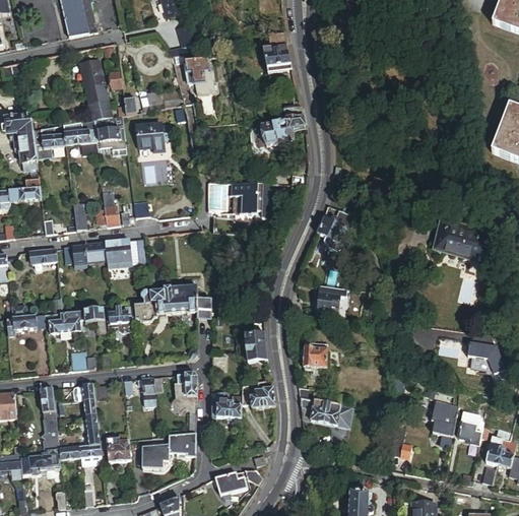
[(0,16),(10,14),(6,0),(0,0),(0,16)]
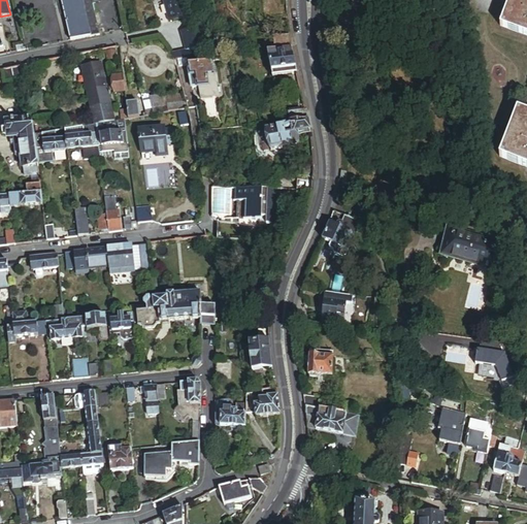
[(99,30),(92,0),(62,0),(71,36),(99,30)]
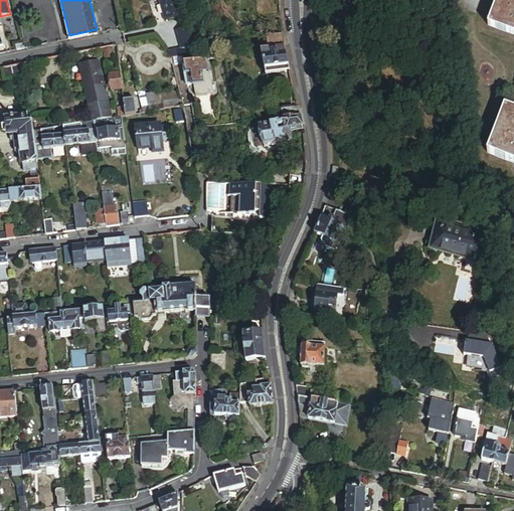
[(169,13),(180,9),(177,0),(160,0),(163,8),(167,7),(169,13)]
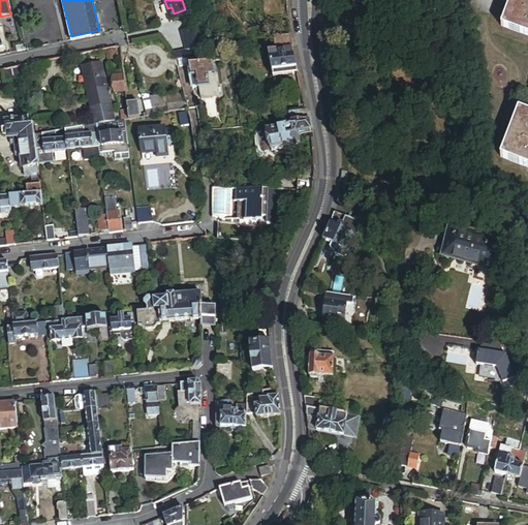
[(510,0),(501,24),(527,33),(527,0),(510,0)]
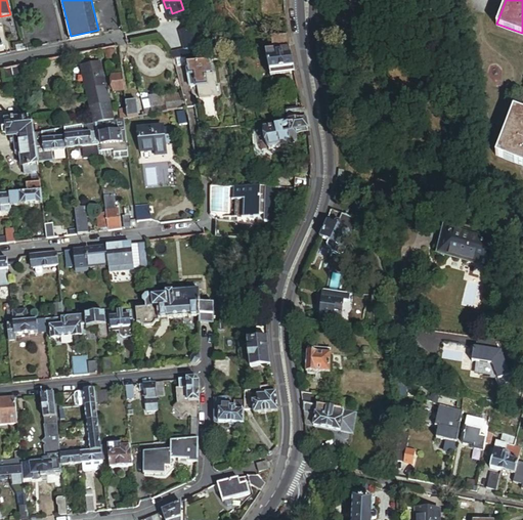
[(192,49),(201,48),(197,22),(180,25),(183,44),(191,42),(192,49)]
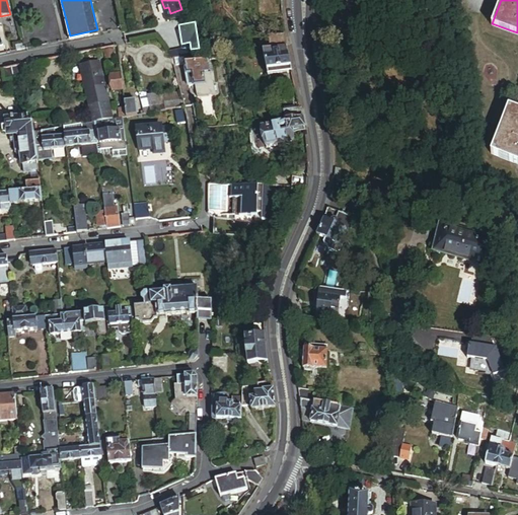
[(269,48),(285,45),(282,31),(267,33),(269,48)]
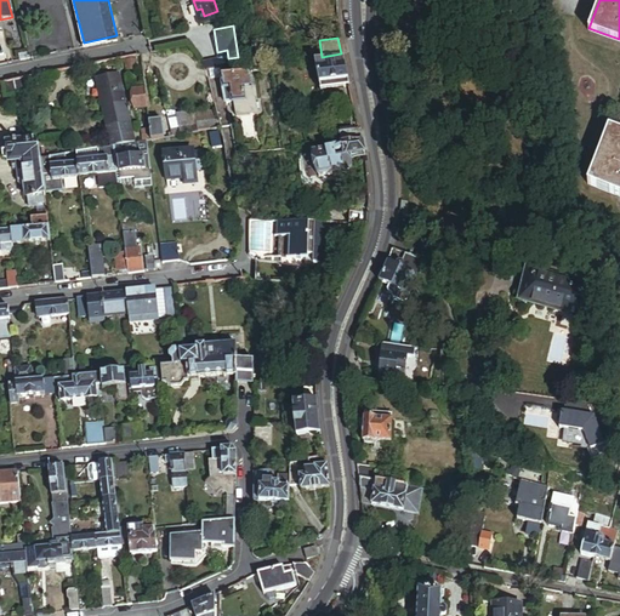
[(136,64),(135,53),(124,55),(125,66),(136,64)]
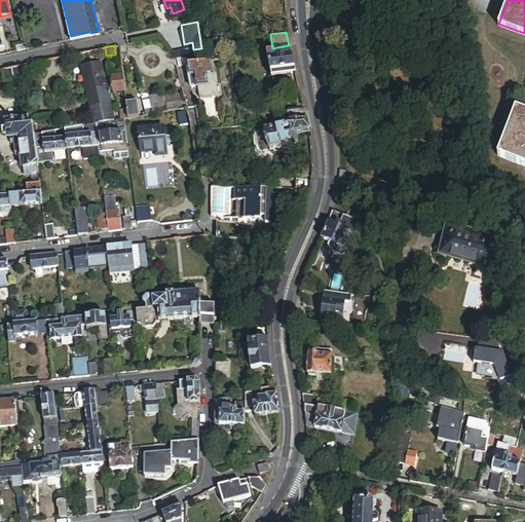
[(273,73),(294,68),(289,45),(272,48),(266,48),(273,73)]
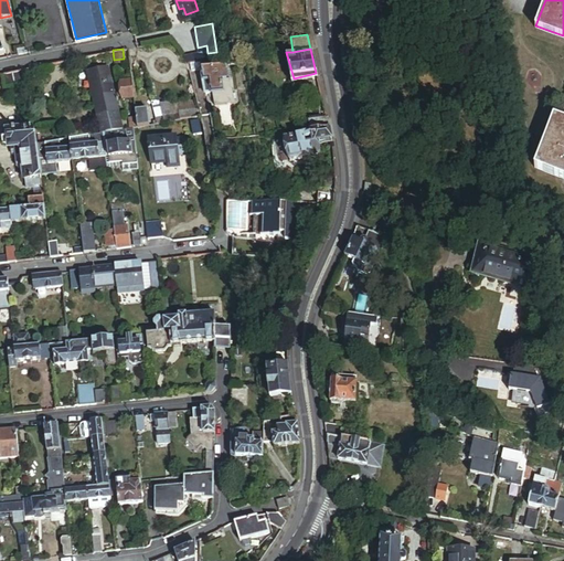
[(201,66),(201,65),(199,56),(190,59),(191,69),(201,66)]
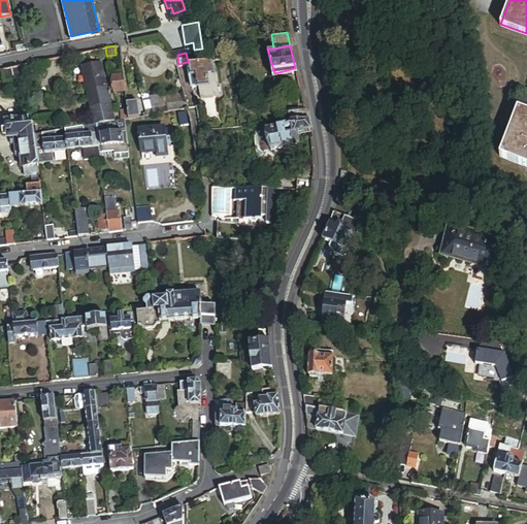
[(216,71),(213,71),(211,58),(188,61),(188,62),(192,85),(198,84),(200,97),(219,94),(216,71)]
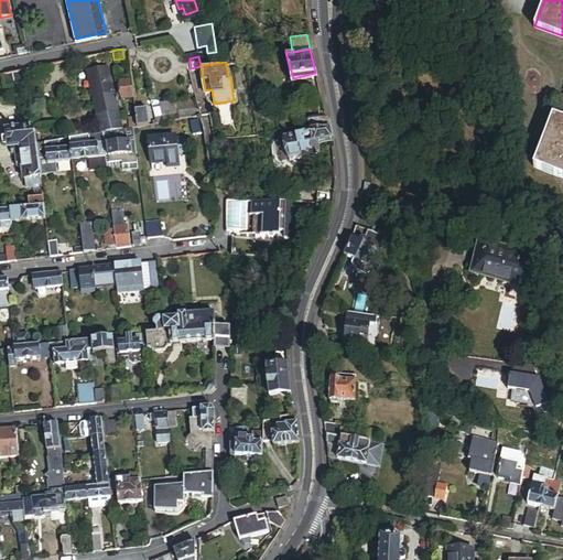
[(114,127),(121,125),(106,63),(86,67),(101,128),(114,127)]
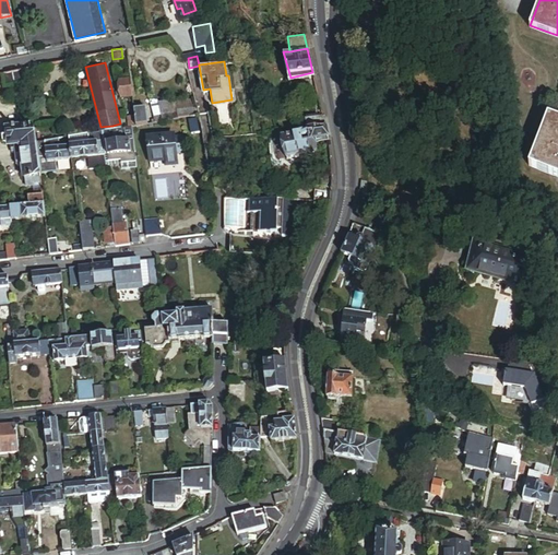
[(4,82),(25,79),(23,66),(2,70),(4,82)]
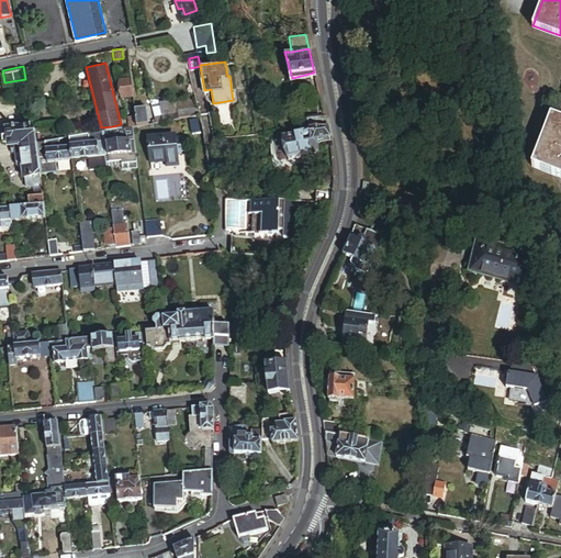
[(120,95),(132,93),(130,76),(118,77),(120,95)]
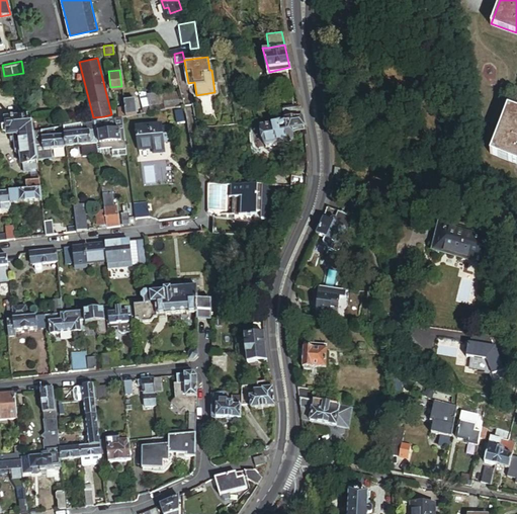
[(148,102),(157,101),(155,89),(146,91),(148,102)]
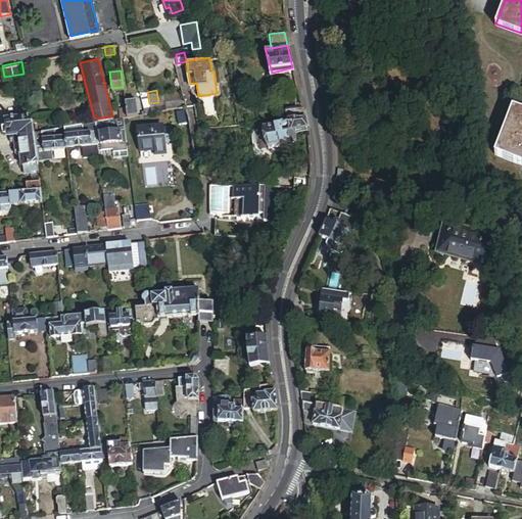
[(143,104),(149,103),(147,92),(140,93),(143,104)]
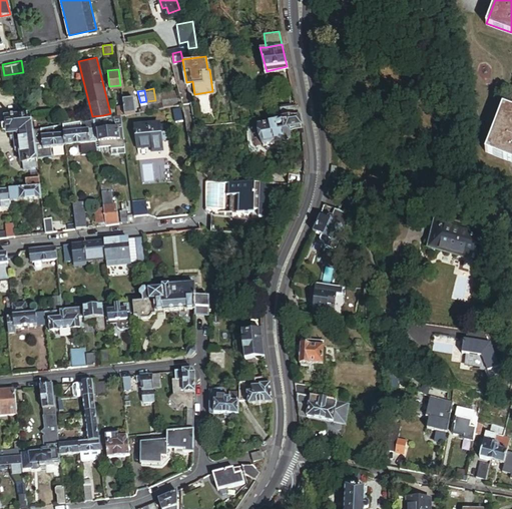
[(172,103),(181,101),(180,93),(161,97),(161,99),(162,105),(172,103)]
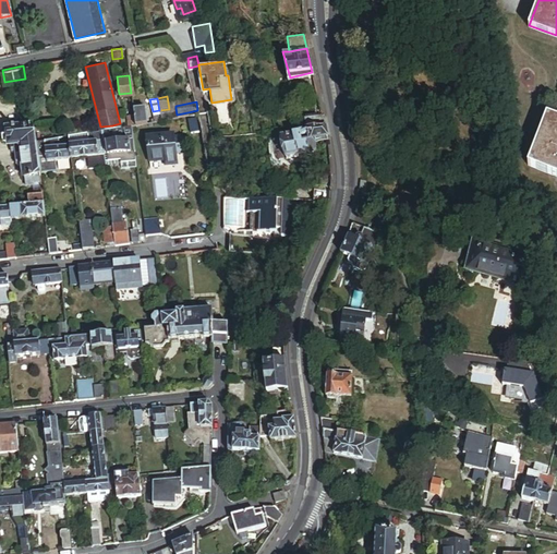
[(135,121),(147,119),(144,103),(133,105),(134,111),(135,121)]
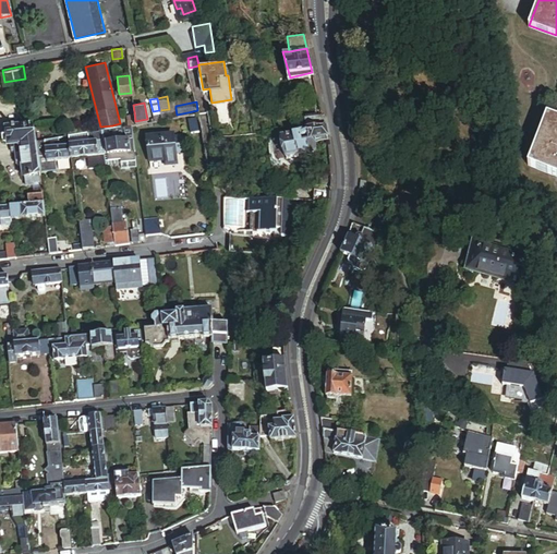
[(160,117),(177,115),(176,108),(169,109),(159,110),(160,117)]
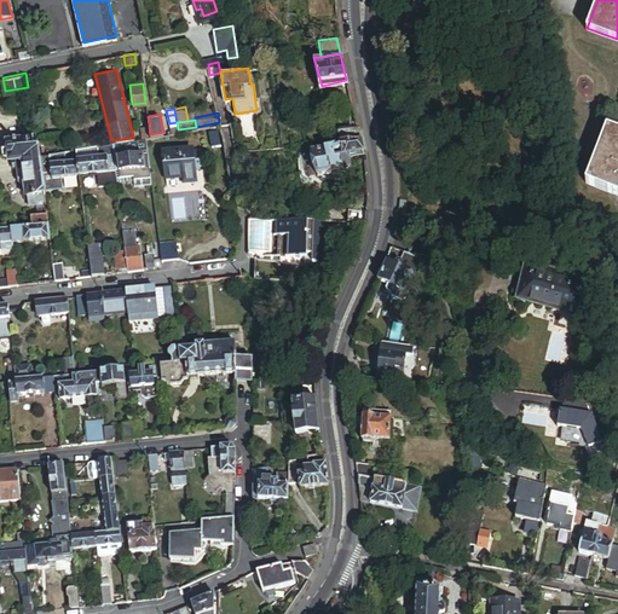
[(217,166),(227,164),(219,122),(208,125),(217,166)]
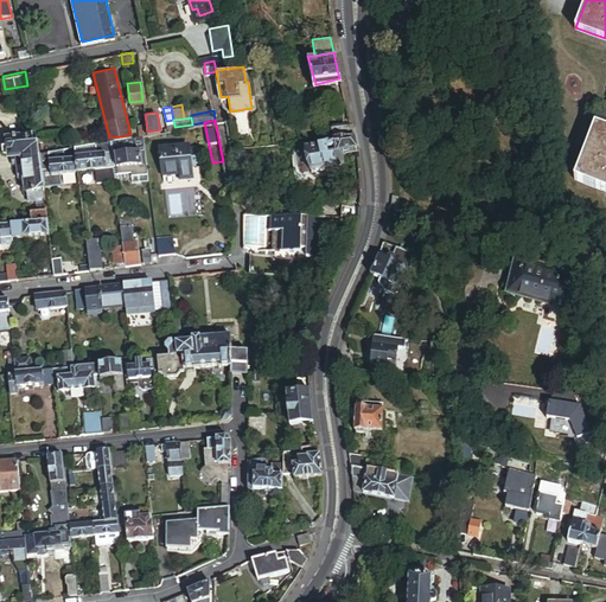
[(332,135),(351,134),(349,122),(331,126),(332,135)]
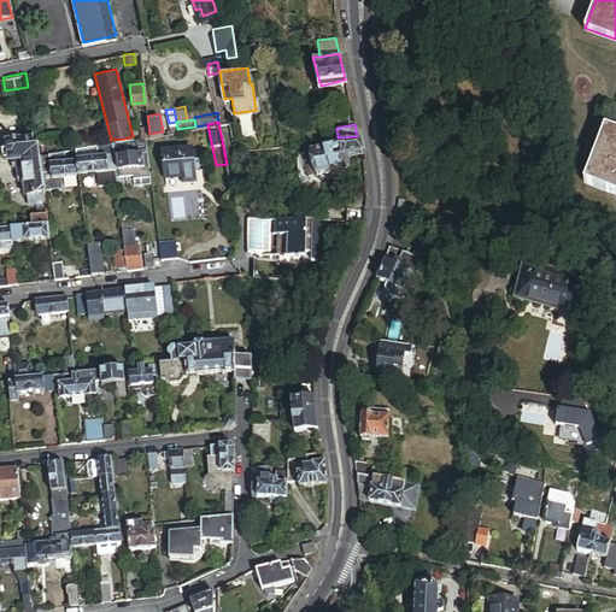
[(605,125),(585,181),(615,192),(615,129),(609,127),(605,125)]
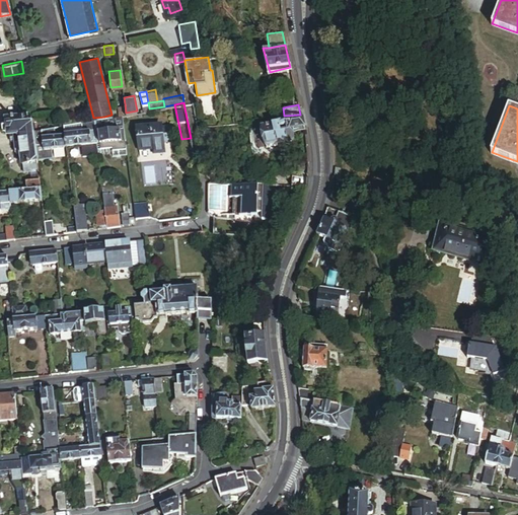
[(29,167),(38,166),(37,158),(33,129),(30,114),(16,115),(15,114),(8,114),(8,116),(6,116),(7,119),(4,119),(1,121),(1,126),(6,128),(7,128),(8,130),(12,130),(14,147),(16,150),(19,149),(21,160),(22,160),(23,167),(29,167)]
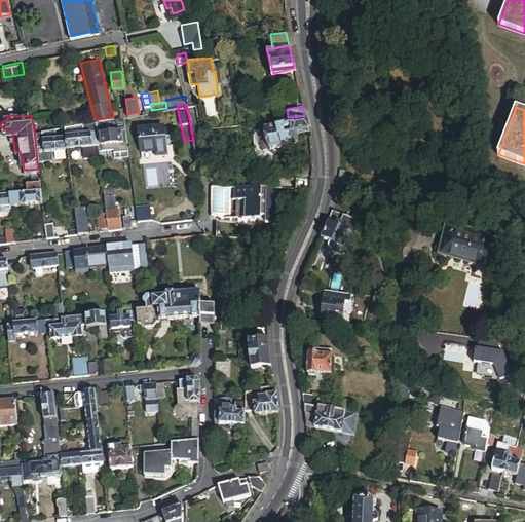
[(273,144),(300,139),(298,127),(306,125),(304,116),(288,117),(286,122),(282,122),(269,125),(269,126),(259,128),(261,139),(271,137),(273,144)]
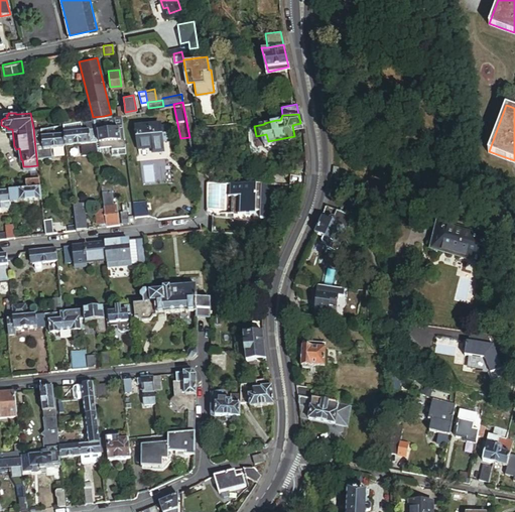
[(65,143),(95,139),(94,128),(94,125),(93,117),(80,120),(81,125),(73,126),(73,129),(69,129),(68,122),(62,123),(65,143)]
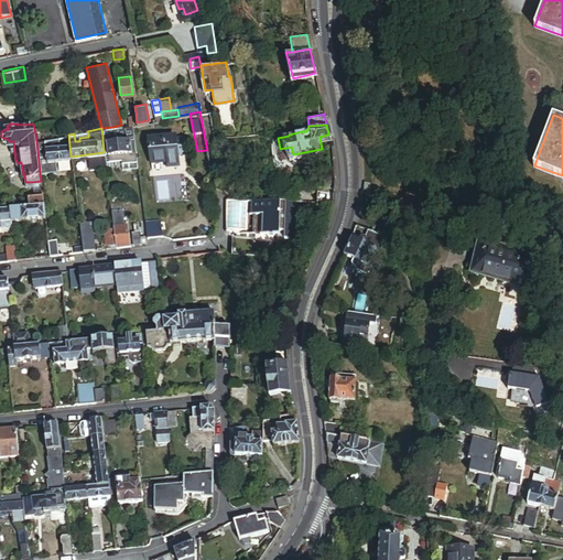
[(106,140),(119,139),(119,130),(114,131),(109,131),(110,136),(103,137),(103,140),(106,140)]
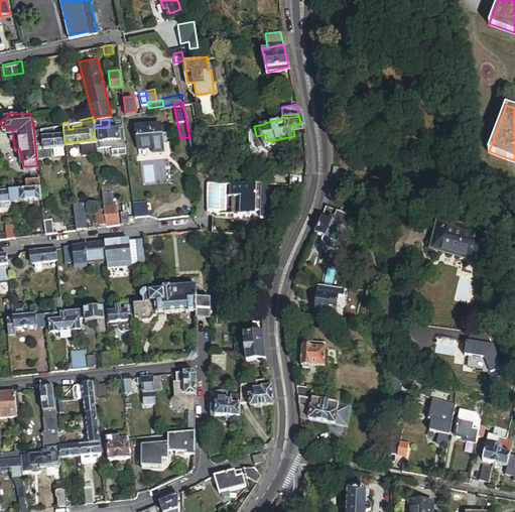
[(50,145),(65,143),(62,123),(33,128),(36,157),(51,155),(50,145)]
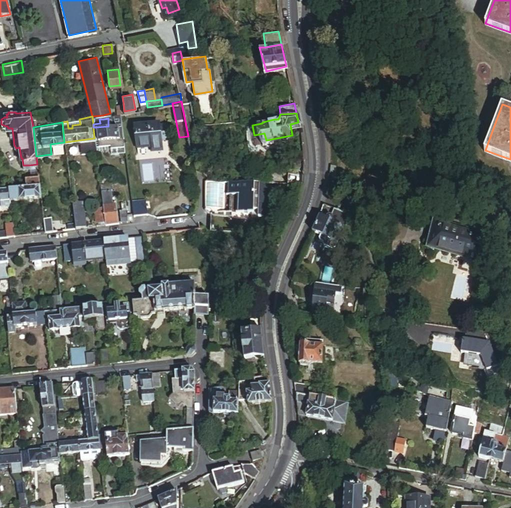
[(150,147),(159,146),(157,122),(135,123),(136,144),(150,143),(150,147)]
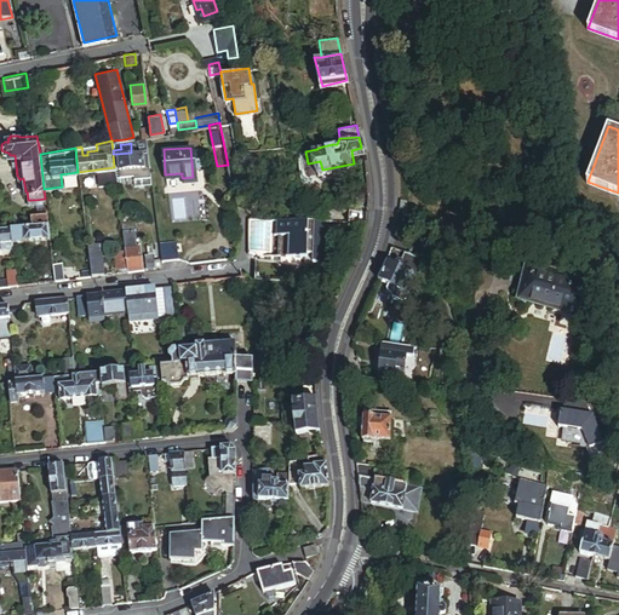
[(133,178),(150,176),(148,150),(131,153),(116,154),(119,173),(132,172),(133,178)]
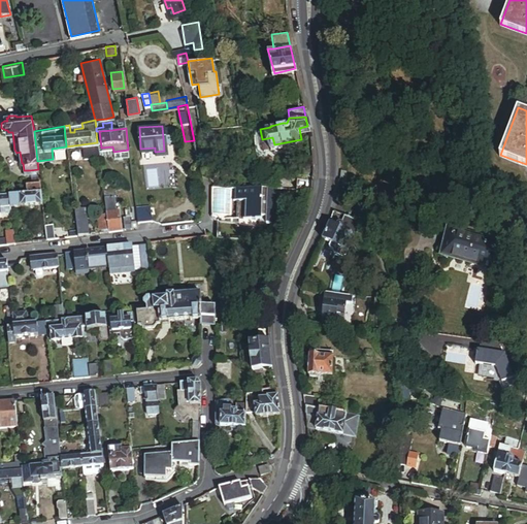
[(38,169),(30,170),(31,181),(39,181),(38,169)]
